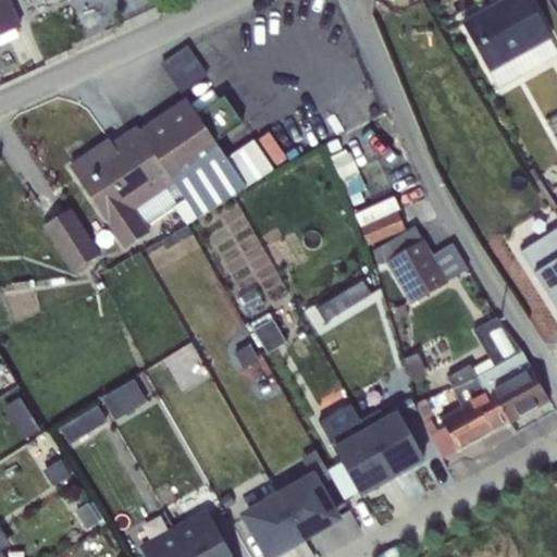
[(5,0),(0,0),(0,37),(15,31),(20,28),(5,0)]
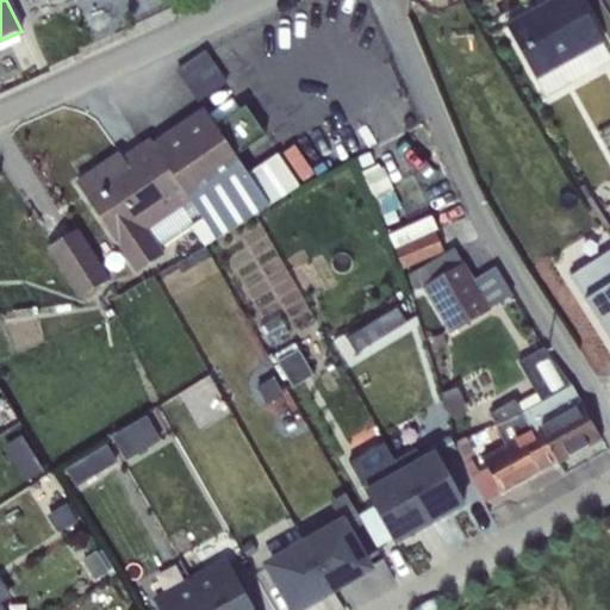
[(530,13),(506,26),(546,97),(570,83),(559,66),(602,42),(603,41),(580,0),(553,0),(540,8),(541,11),(533,16),(530,13)]
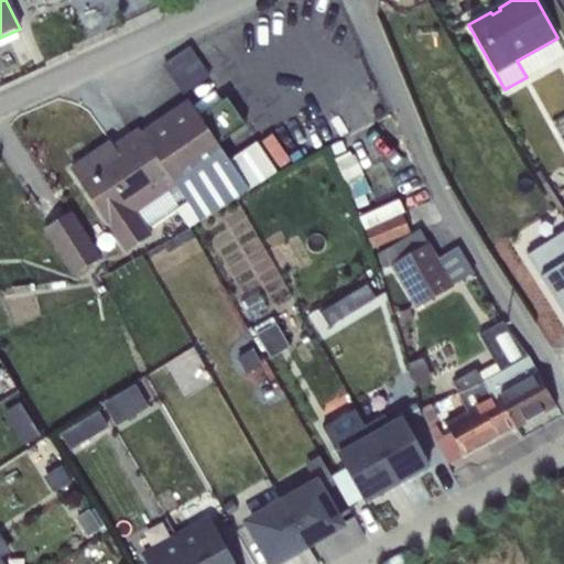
[(15,31),(0,38),(0,46),(19,39),(15,31)]
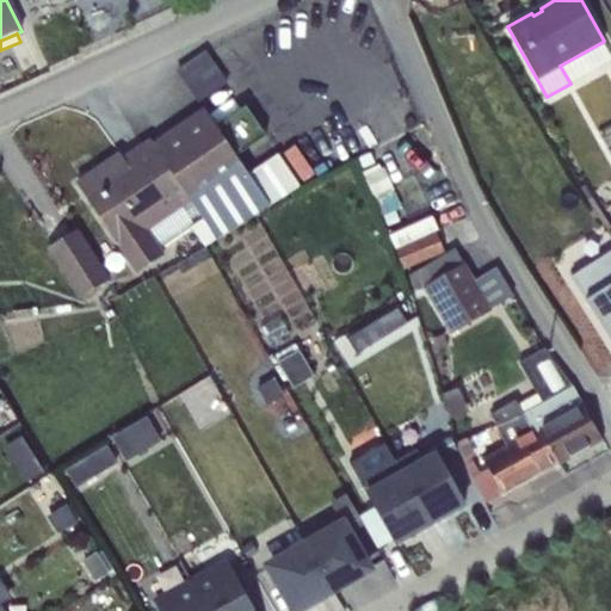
[(610,57),(603,42),(560,66),(571,84),(610,61),(610,57)]
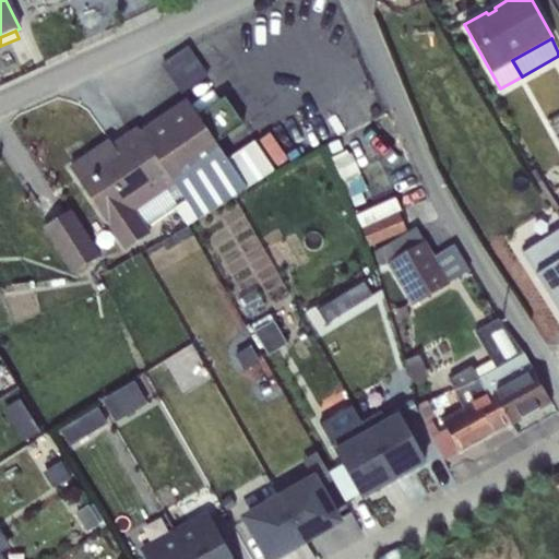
[(227,96),(198,116),(215,142),(245,122),(227,96)]
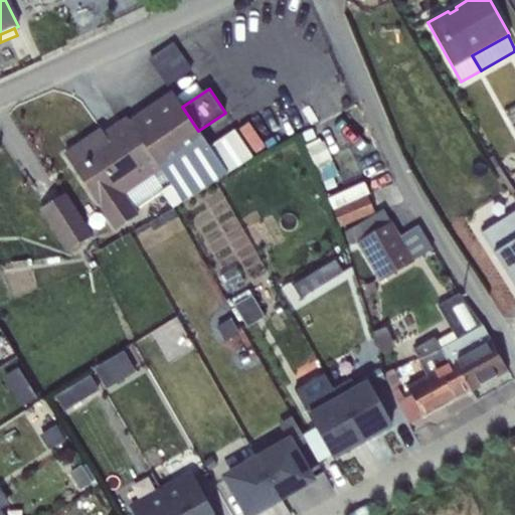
[(102,130),(64,155),(114,230),(139,214),(135,208),(161,192),(172,208),(252,156),(234,130),(209,147),(198,131),(182,107),(173,94),(130,123),(127,118),(104,134),(102,130)]
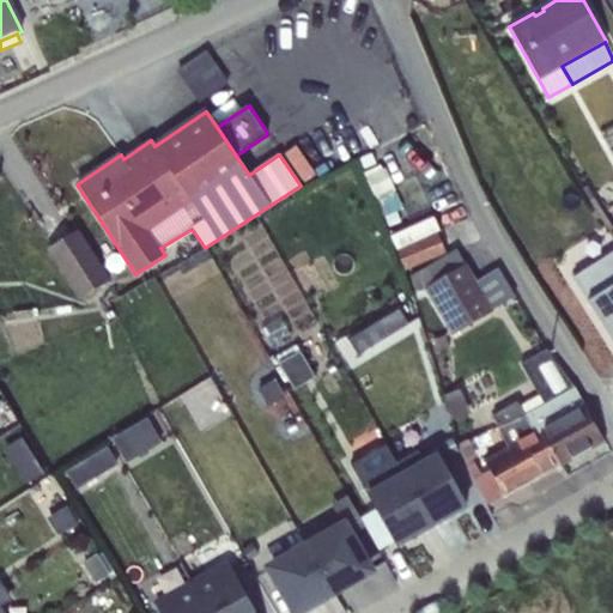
[(612,125),(601,132),(610,149),(612,145),(612,125)]
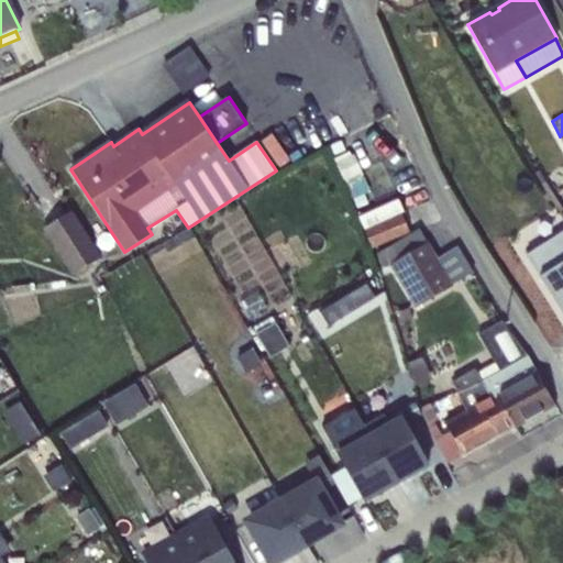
[(354,154),(337,162),(344,181),(362,173),(354,154)]
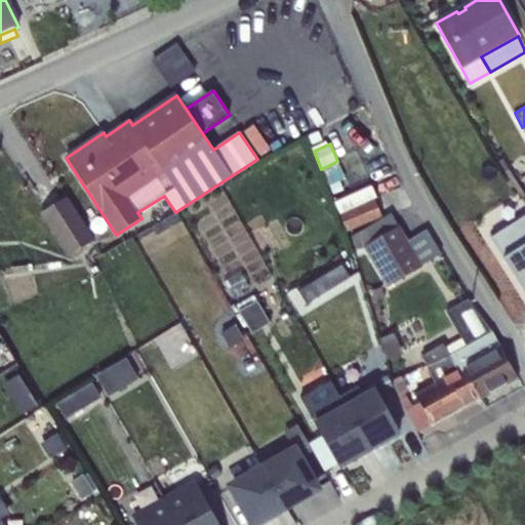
[(372,186),(333,202),(338,213),(376,197),(372,186)]
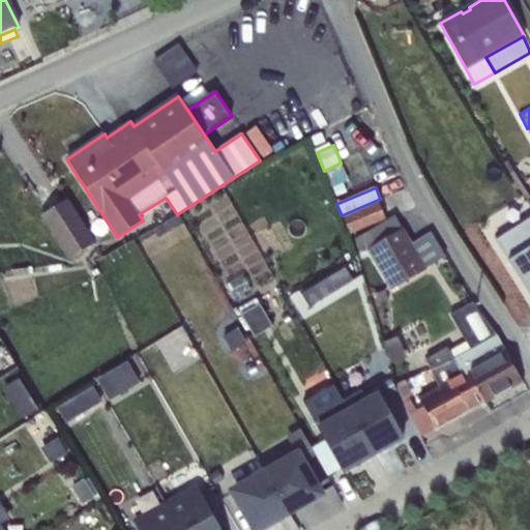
[(67,198),(40,215),(68,260),(94,242),(67,198)]
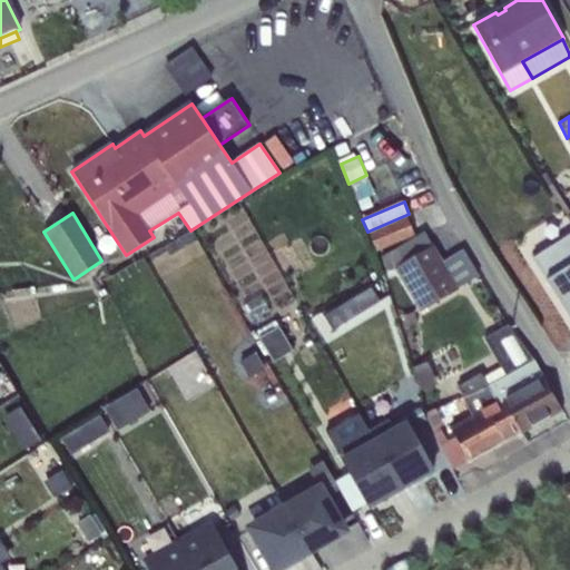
[(406,218),(370,234),(376,251),(413,235),(406,218)]
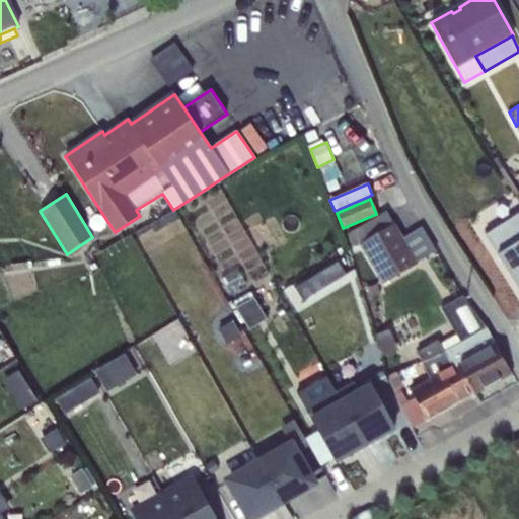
[(354,247),(360,244),(393,224),(394,223),(387,212),(347,234),(354,247)]
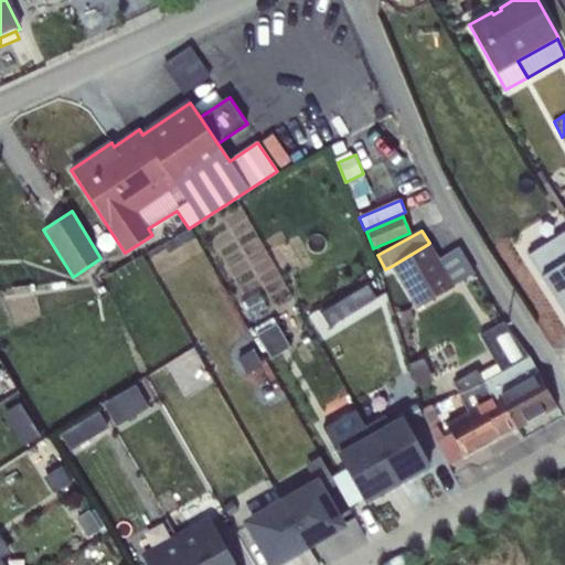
[(564,232),(528,256),(564,315),(564,232)]
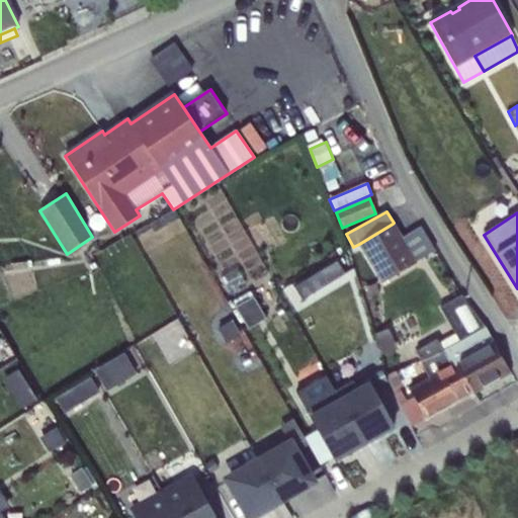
[(416,262),(403,241),(393,224),(359,244),(382,283),(416,262)]
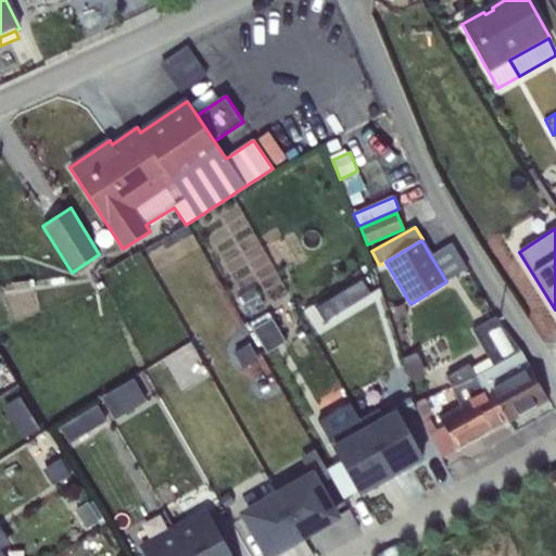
[(453,247),(432,258),(446,281),(466,268),(453,247)]
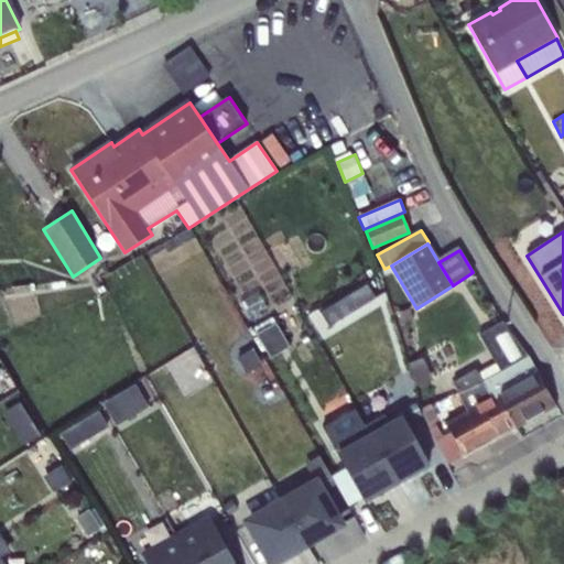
[(368,284),(321,313),(328,326),(376,297),(368,284)]
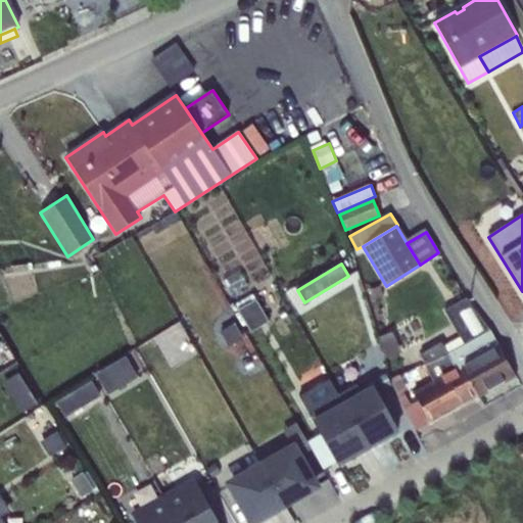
[(248,297),(235,304),(251,333),(269,322),(255,299),(251,302),(248,297)]
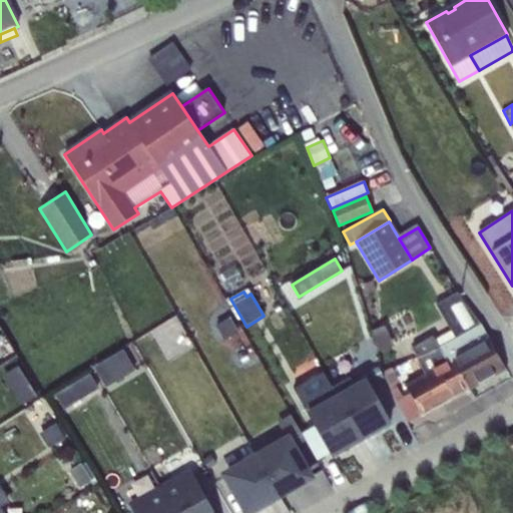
[(451,331),(435,340),(440,348),(444,345),(481,325),(462,301),(457,293),(436,305),(451,331)]
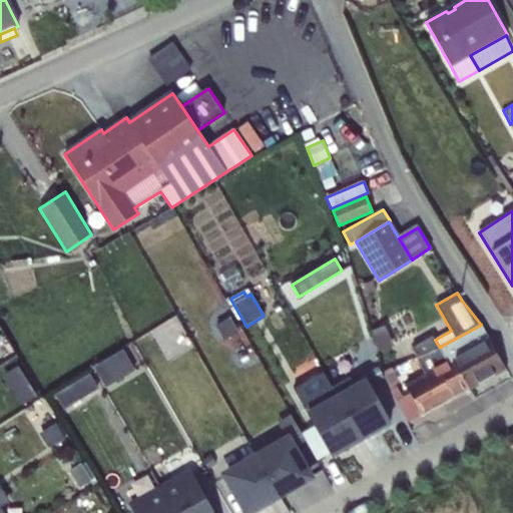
[(230,317),(216,325),(224,340),(238,332),(230,317)]
